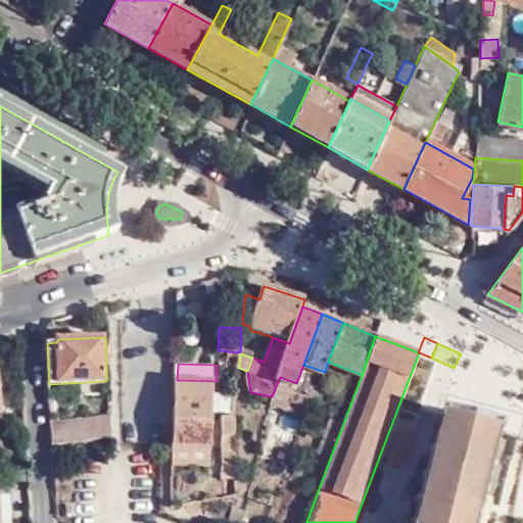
[(329,379),(324,376),(316,397),(322,399),(329,379)]
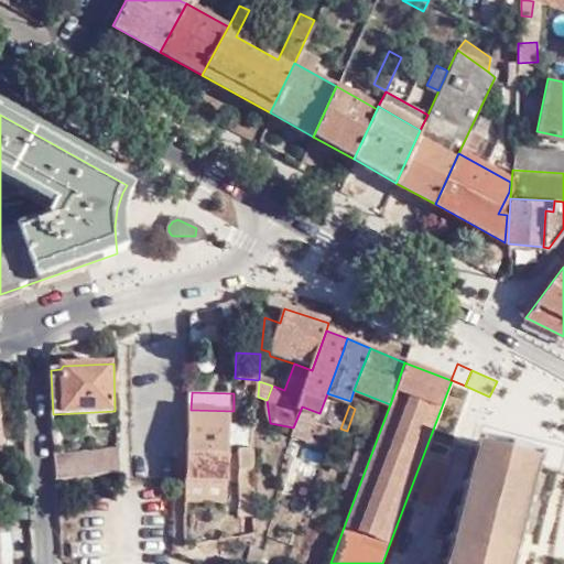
[(234,411),(191,410),(190,480),(232,479),(232,447),(234,411)]
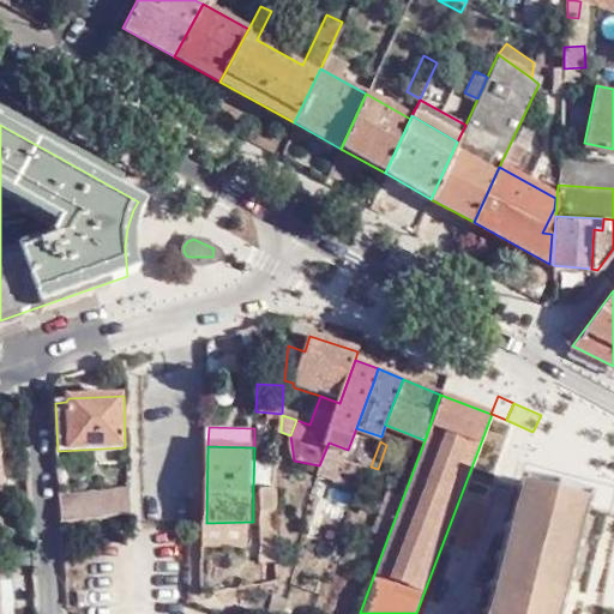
[(371,467),(345,458),(338,476),(363,485),(371,467)]
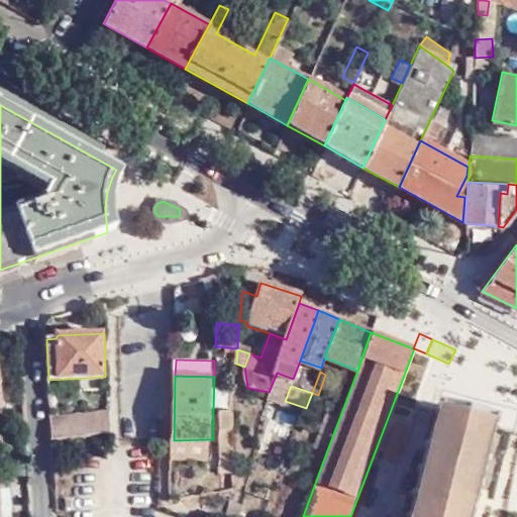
[(473,516),(476,506),(480,507),(480,502),(477,501),(482,481),(486,482),(487,477),(483,476),(488,456),(491,456),(493,451),(490,450),(494,428),(499,429),(500,424),(495,422),(497,417),(491,415),(489,421),(485,420),(486,414),(481,413),(480,419),(452,412),(454,406),(448,405),(446,410),(442,409),(444,404),(439,403),(437,409),(432,407),(431,413),(434,414),(429,436),(426,435),(424,440),(428,442),(423,460),(420,459),(418,466),(421,467),(420,471),(401,466),(388,514),(392,515),(393,516),(400,516),(473,516)]
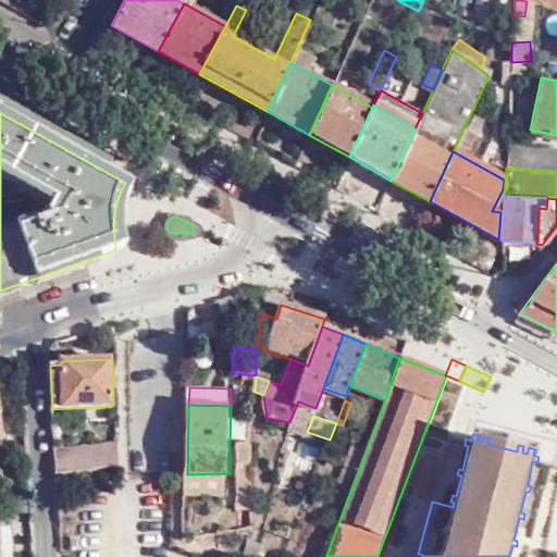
[(251,505),(251,442),(238,442),(238,505),(251,505)]
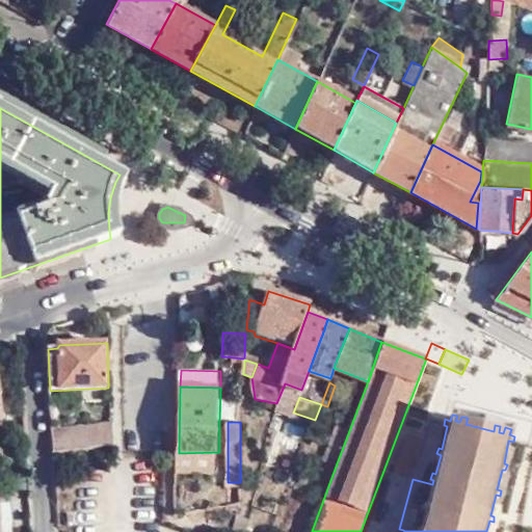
[(53,429),(54,452),(67,451),(113,446),(113,424),(53,429)]
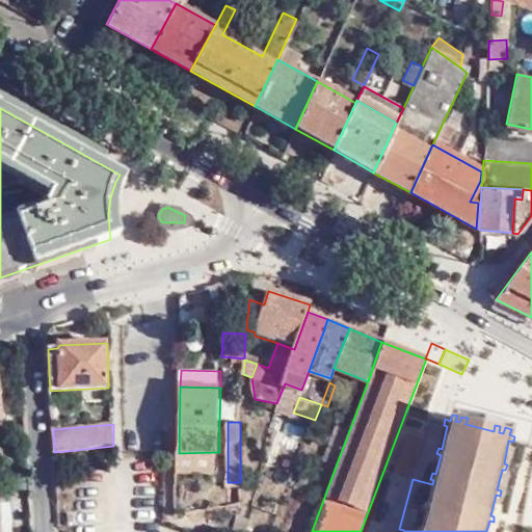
[(337,463),(350,428),(339,424),(327,459),(337,463)]
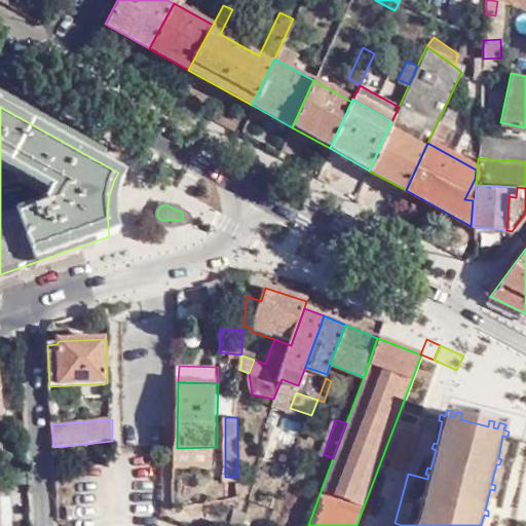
[(402,473),(414,442),(400,437),(388,467),(402,473)]
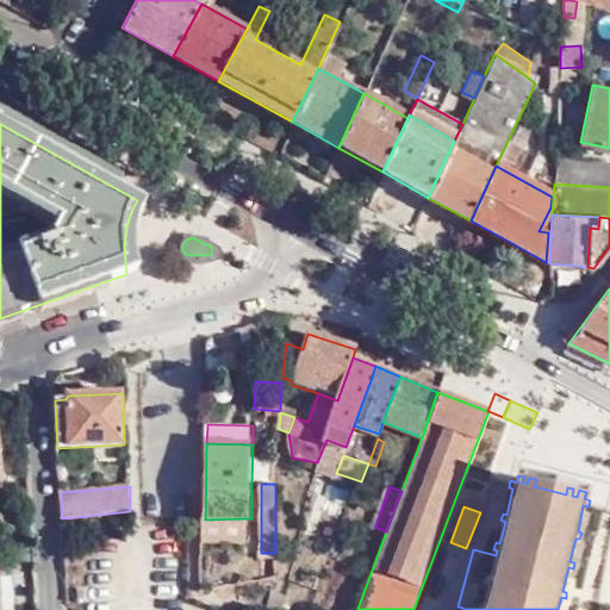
[(251,518),(205,520),(204,542),(250,541),(251,518)]
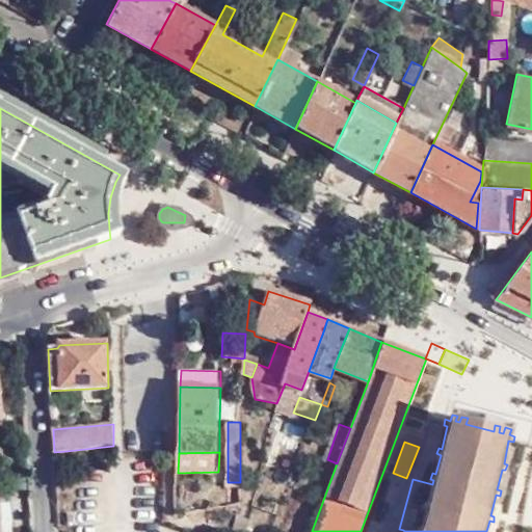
[(235,531),(250,531),(257,520),(241,519),(235,531)]
